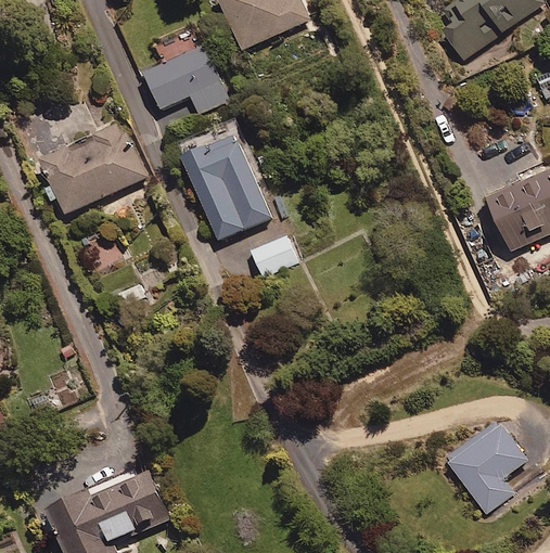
[(218,0),(241,50),(309,20),(301,0),(218,0)]
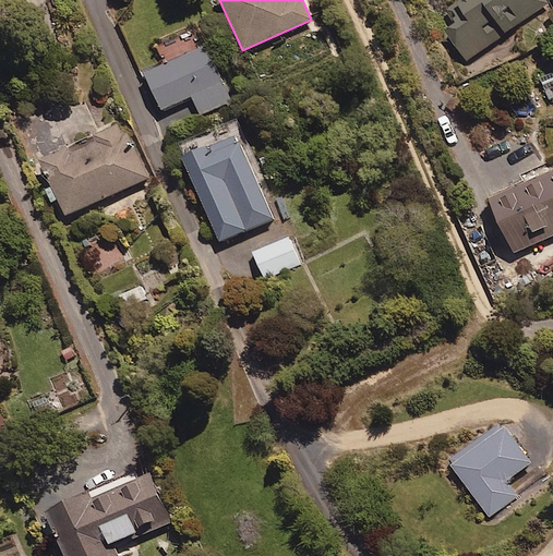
[(461,0),(442,13),(451,26),(443,32),(461,59),(543,3),(540,0),(461,0)]
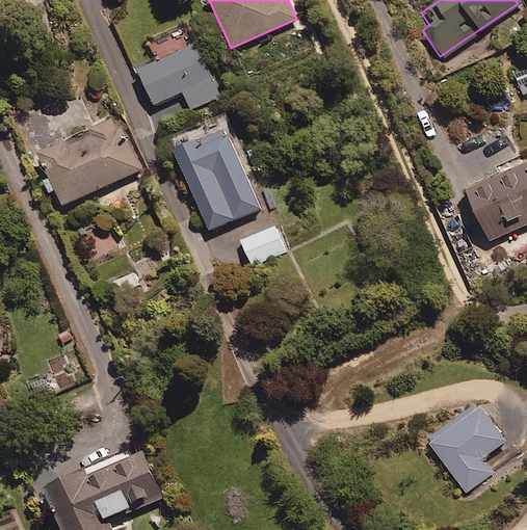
[(219,95),(198,45),(139,71),(154,104),(183,91),(190,107),(219,95)]
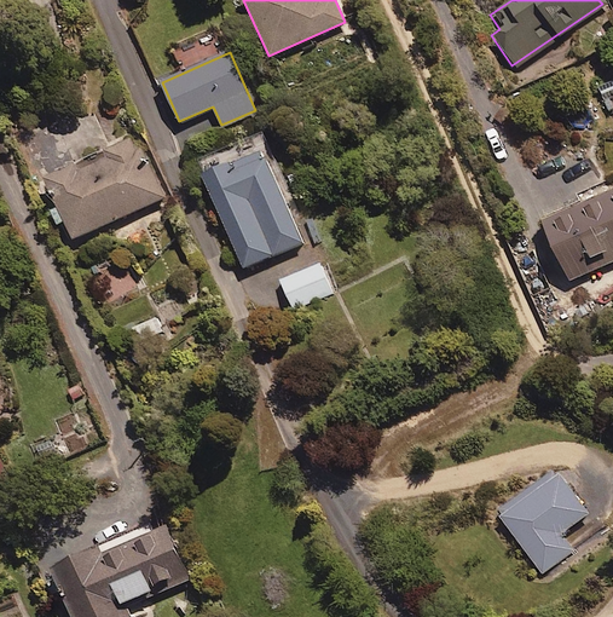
[(163,197),(137,139),(47,180),(74,238),(163,197)]
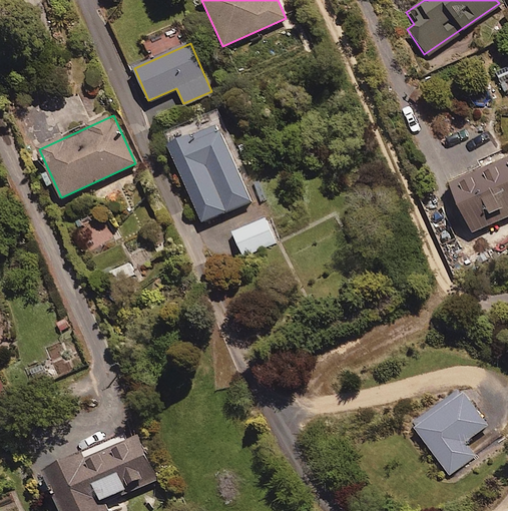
[(250,201),(218,126),(169,147),(201,221),(250,201)]
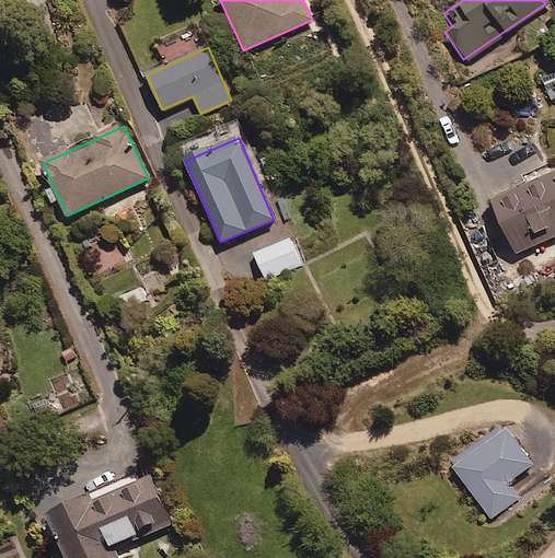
[(554,172),(548,175),(545,169),(521,179),(523,186),(487,204),(510,255),(554,235),(554,172)]
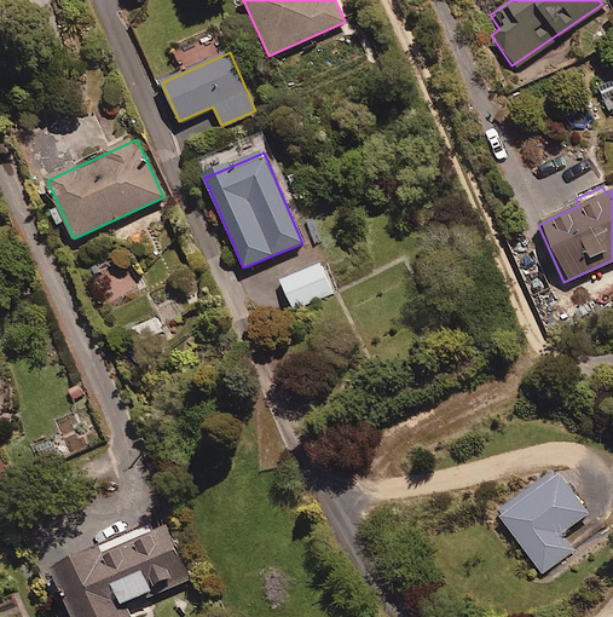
[(330,288),(318,261),(278,280),(290,306),(330,288)]
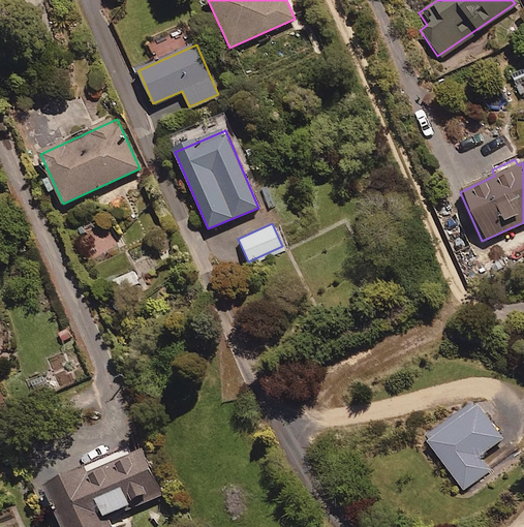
[(65,321),(51,328),(60,346),(73,340),(65,321)]
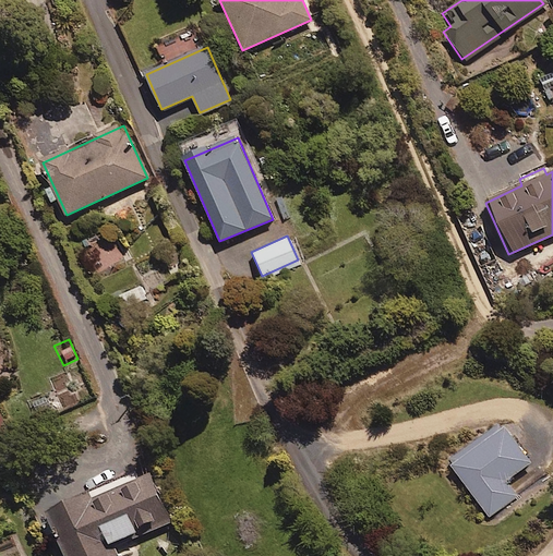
[(529,463),(503,425),(449,462),(485,516),(515,496),(504,480),(529,463)]
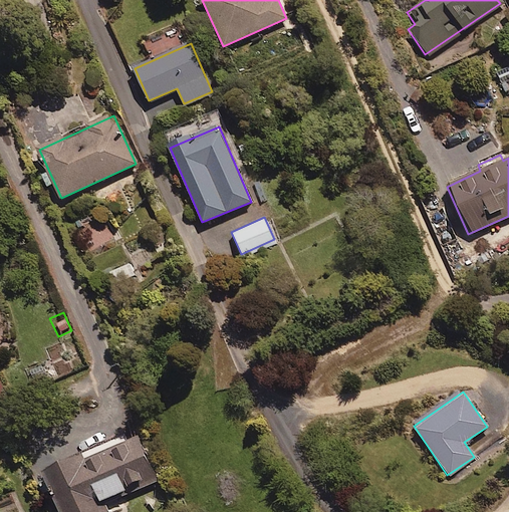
[(107,511),(105,506),(133,493),(132,490),(144,484),(146,487),(159,481),(136,430),(122,436),(125,443),(86,461),(84,456),(45,473),(63,511),(107,511)]
